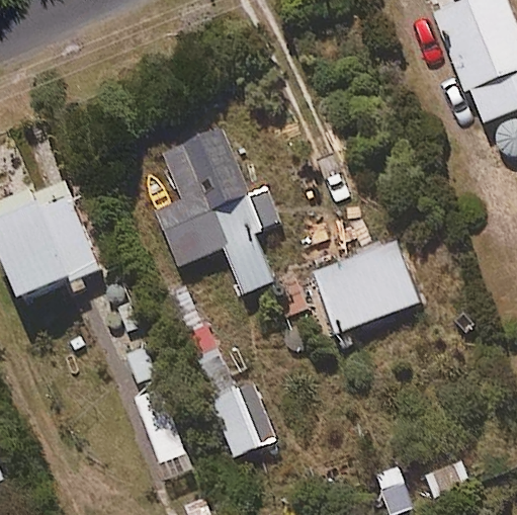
[(516,24),(506,0),(464,0),(435,13),(484,123),(516,107),(516,24)]
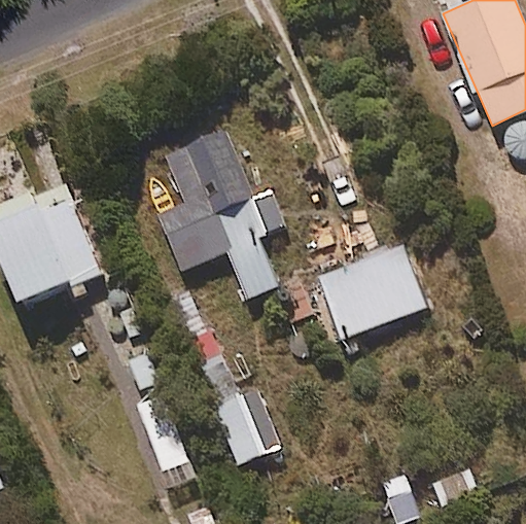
[(253,199),(224,129),(165,153),(185,204),(158,215),(180,271),(228,252),(246,299),(277,286),(256,237),(284,225),(271,191),(253,199)]
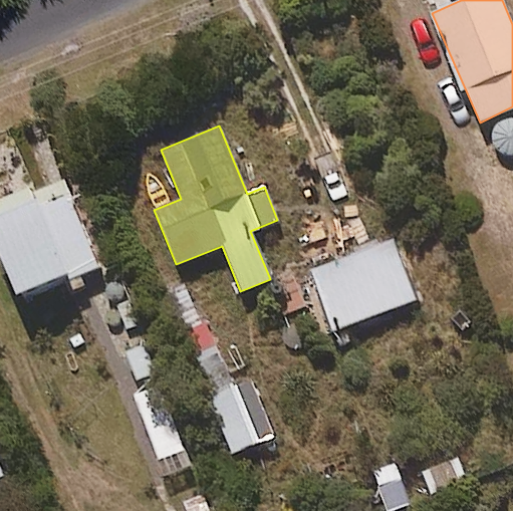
[(95,262),(64,178),(0,201),(0,252),(15,292),(95,262)]
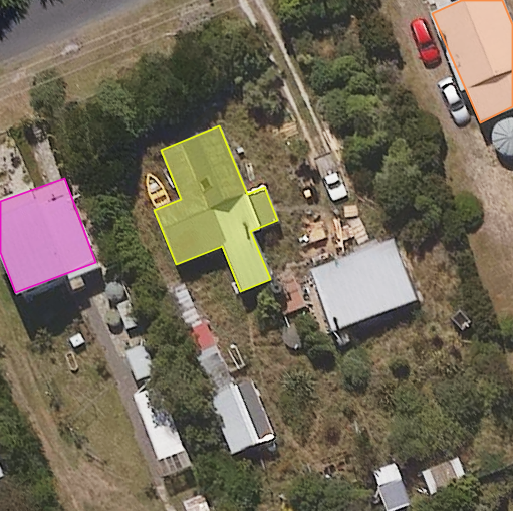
[(416,299),(393,241),(311,272),(334,331),(416,299)]
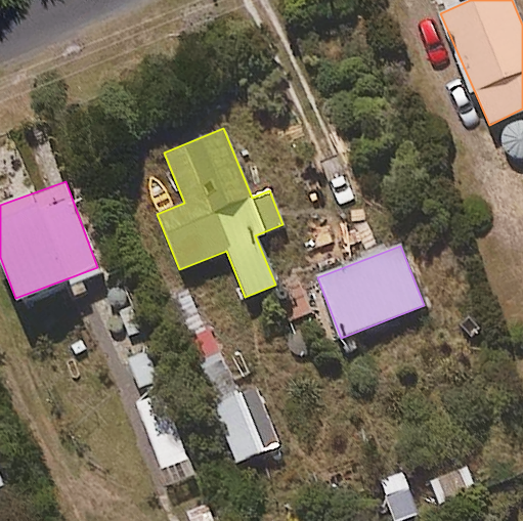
[(194,475),(147,354),(122,364),(168,485),(194,475)]
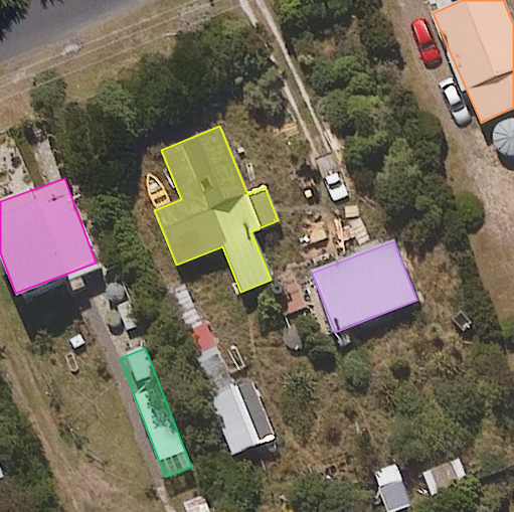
[(275,439),(250,378),(209,394),(232,456),(275,439)]
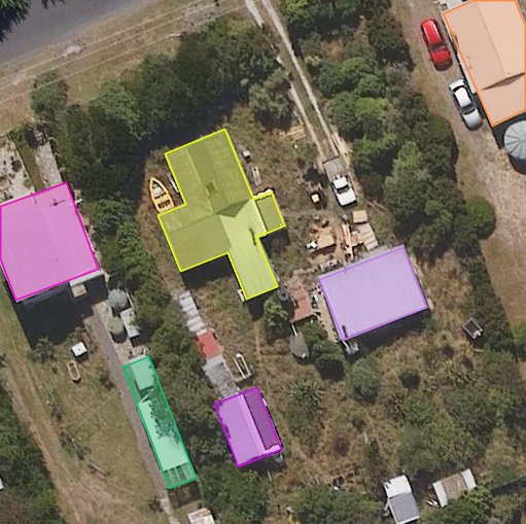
[(415,495),(367,508),(372,523),(422,523),(415,495)]
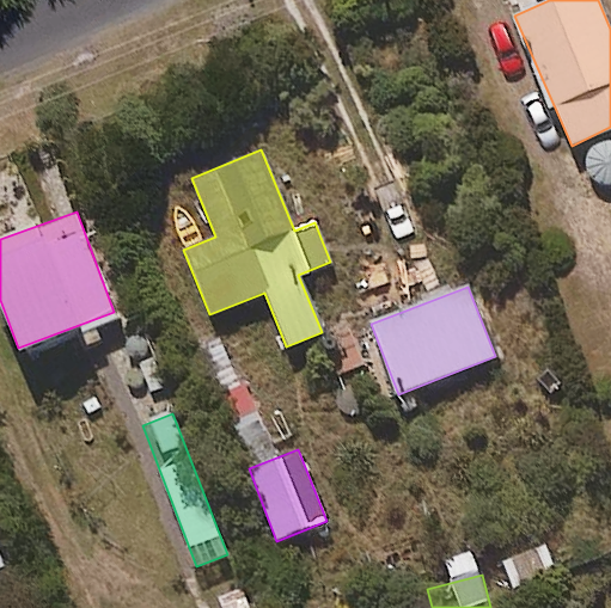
All buildings are outlined.
